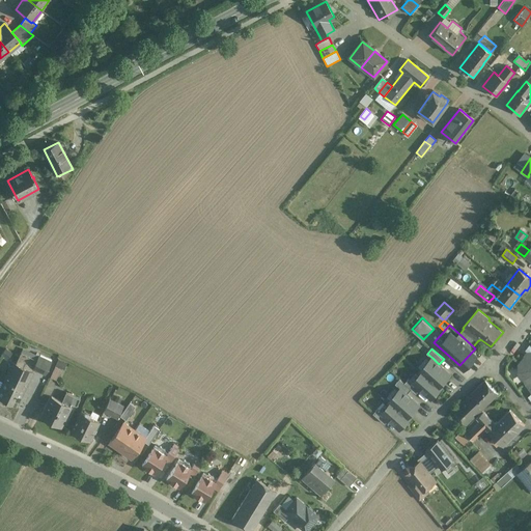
[(530,350),(526,357),(520,365),(520,372),(527,382),(526,382),(530,388),(530,350)]
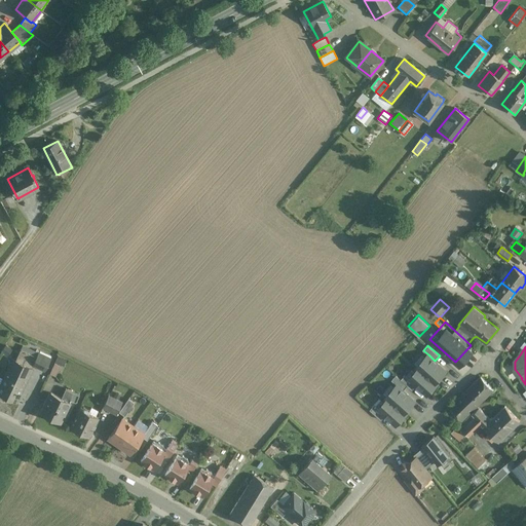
[(36,357),(21,349),(15,361),(32,368),(34,365),(33,365),(36,357)]
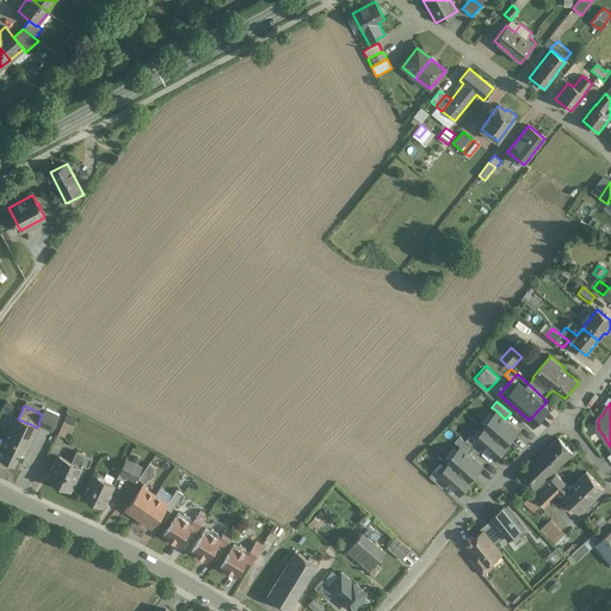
[(59,417),(44,409),(42,414),(38,424),(39,424),(53,430),(59,417)]
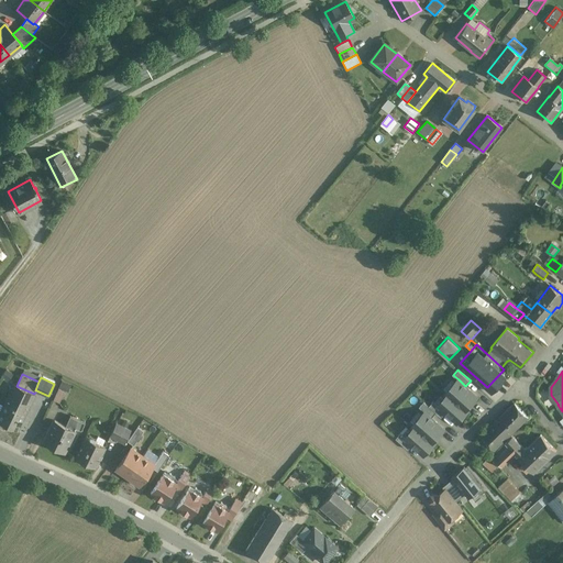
[(465,386),(459,379),(452,385),(472,403),(477,397),(465,386)]
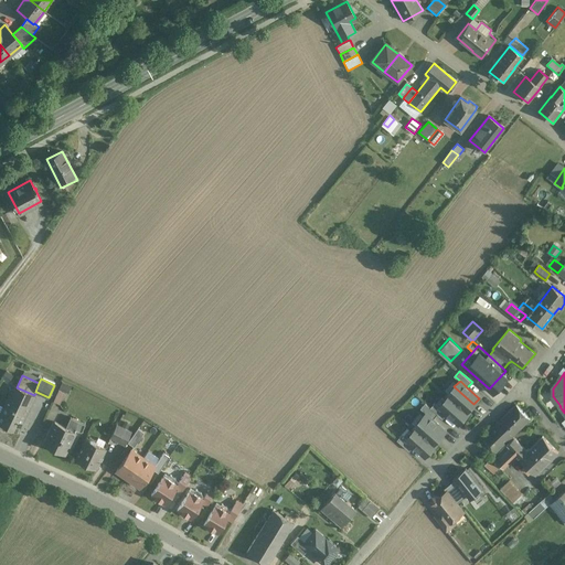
[(14,386),(0,414),(0,423),(17,432),(34,395),(17,387),(14,386)]
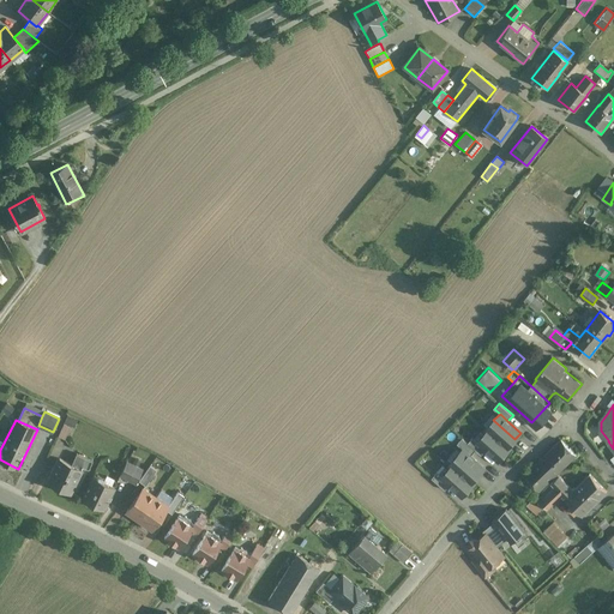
[(510,446),(515,439),(493,420),(486,428),(488,431),(507,447),(510,446)]
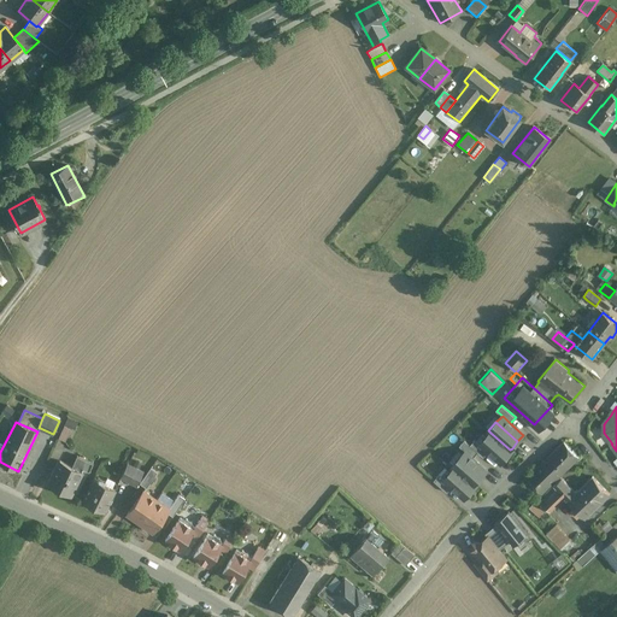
[(71,429),(64,427),(58,439),(65,441),(71,429)]
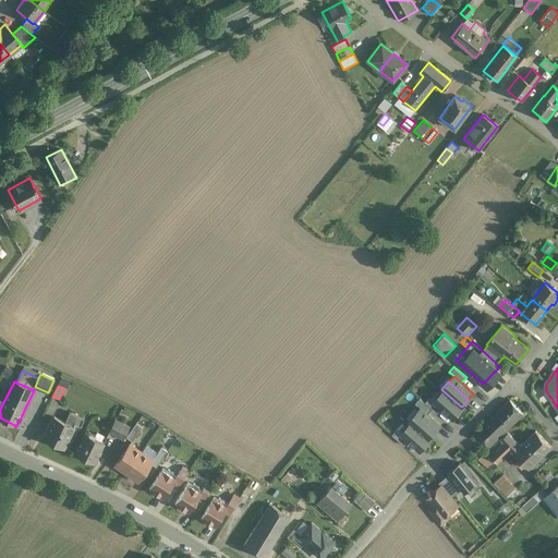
[(463,405),(461,407),(444,391),(434,401),(443,409),(453,419),(464,407),(463,405)]
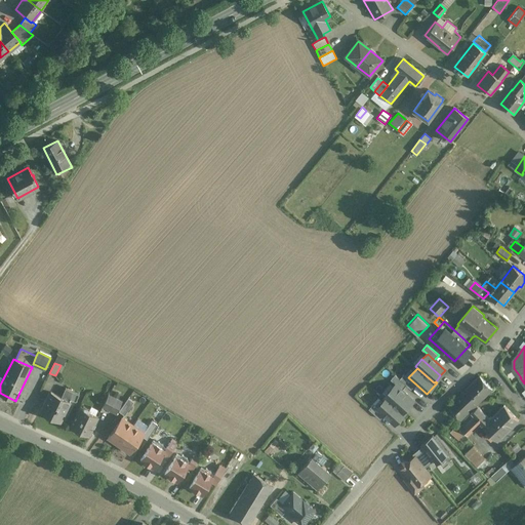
[(400,378),(396,374),(392,379),(396,385),(402,390),(407,385),(400,378)]
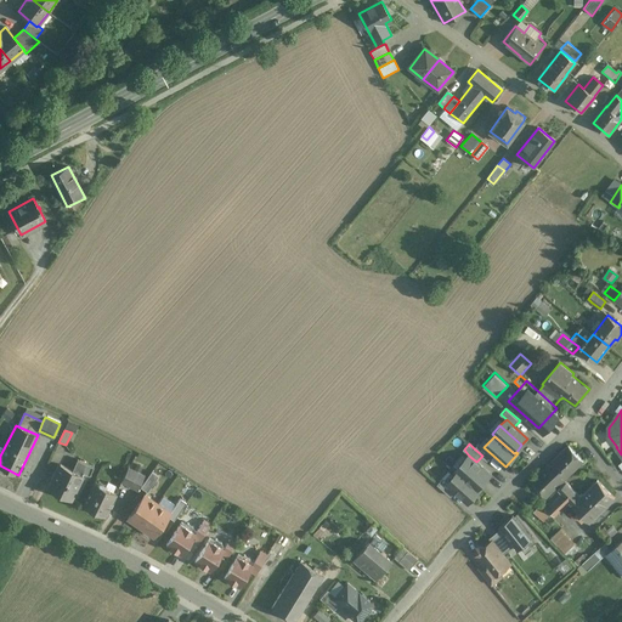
[(479,444),(474,448),(482,456),(488,461),(493,456),(484,447),(479,444)]
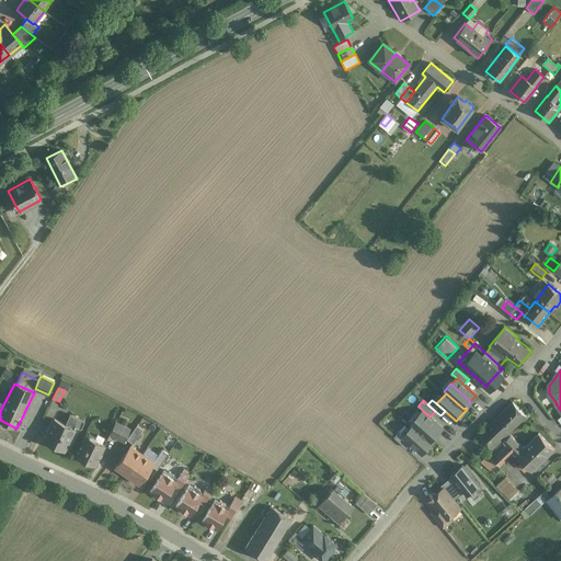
[(513,402),(479,434),(485,439),(493,448),(526,416),(513,402)]
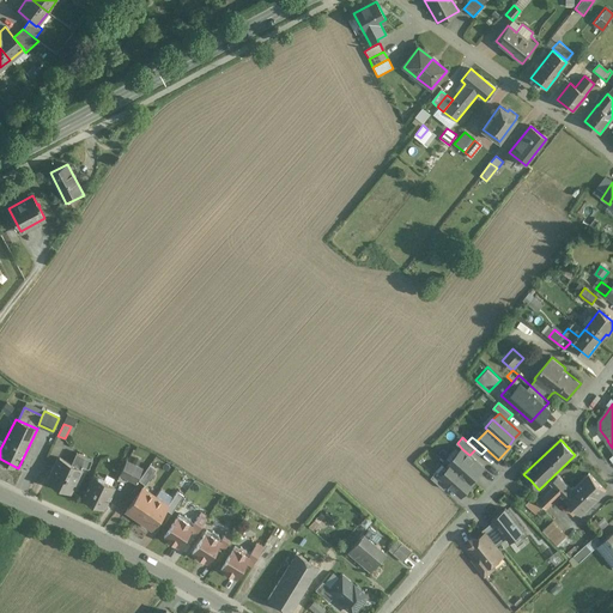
[(469,455),(462,449),(457,455),(479,474),(484,468),(469,455)]
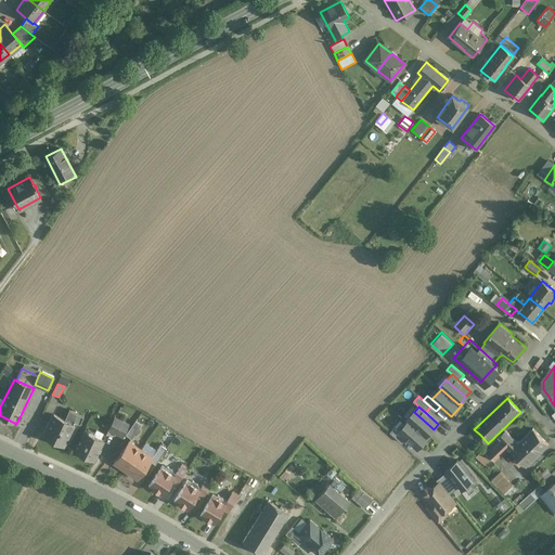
[(84,416),(69,410),(66,417),(80,424),(84,416)]
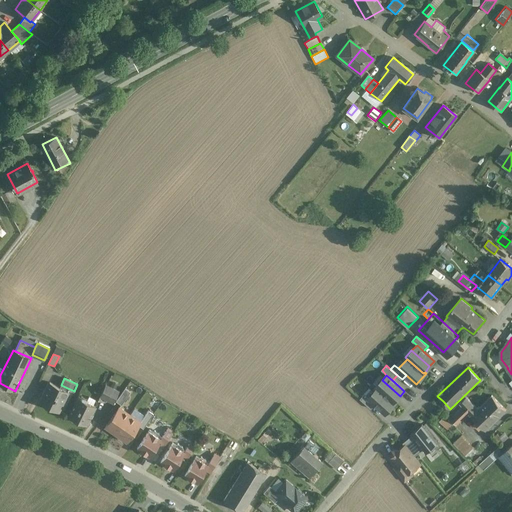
[(395,401),(400,396),(382,380),(375,387),(377,388),(393,403),(395,401)]
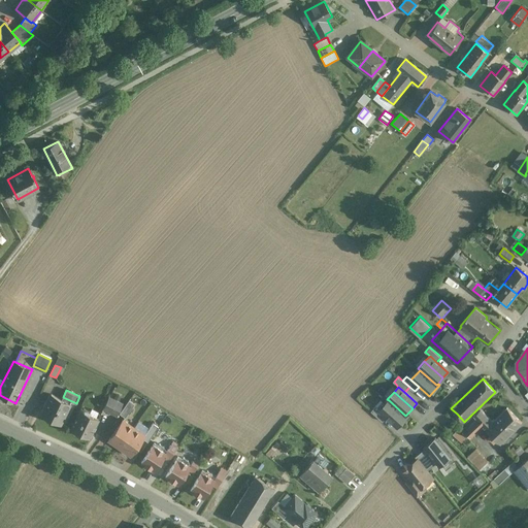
[(69,403),(51,394),(41,415),(60,424),(69,403)]
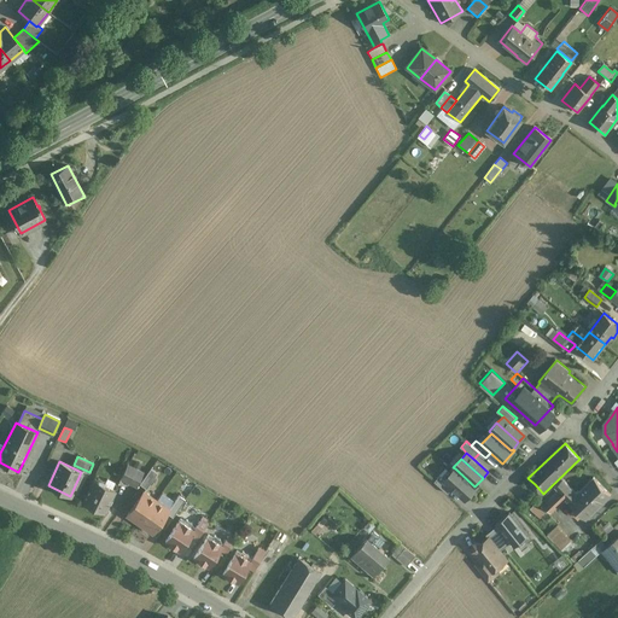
[(144,473),(127,465),(121,478),(136,487),(144,473)]
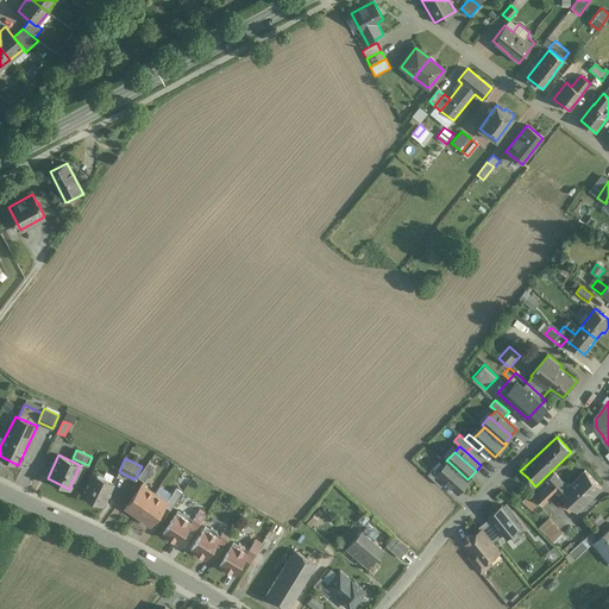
[(149,462),(138,477),(144,482),(155,466),(149,462)]
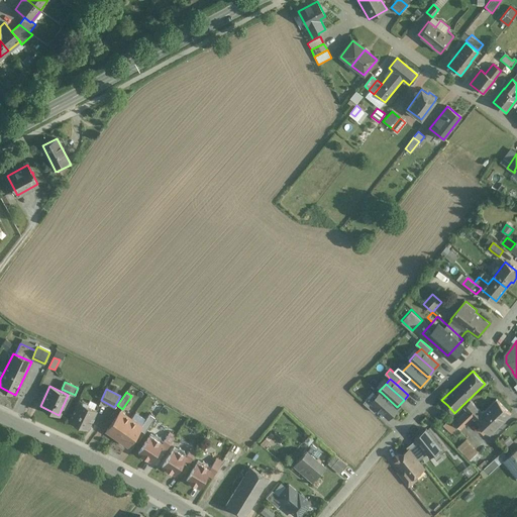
[(400,407),(399,405),(397,407),(381,392),(372,402),(379,408),(390,418),(400,407)]
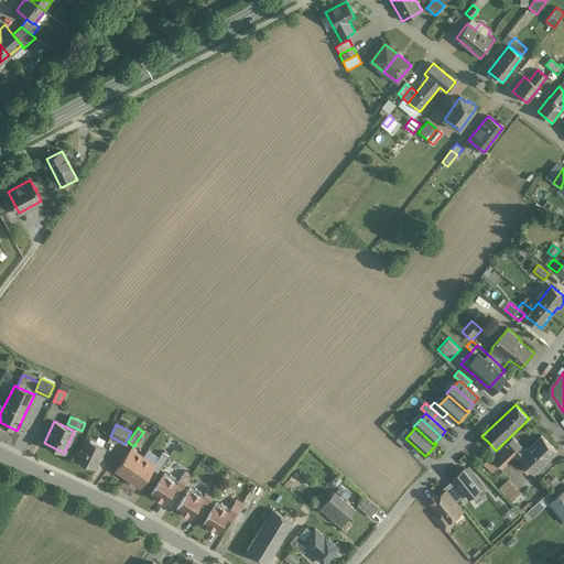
[(402,434),(398,440),(409,449),(413,445),(405,438),(402,434)]
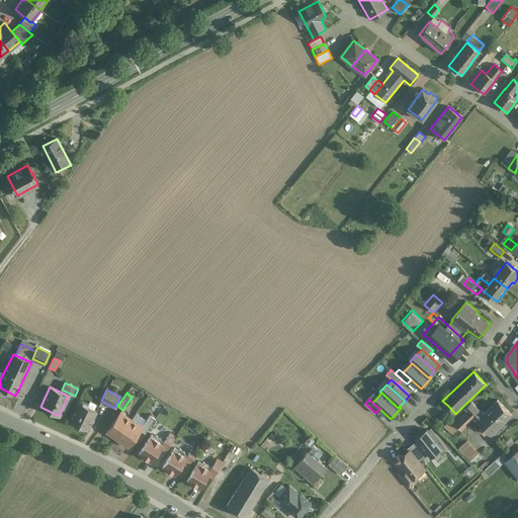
[(448,406),(442,401),(438,405),(443,411),(448,406)]
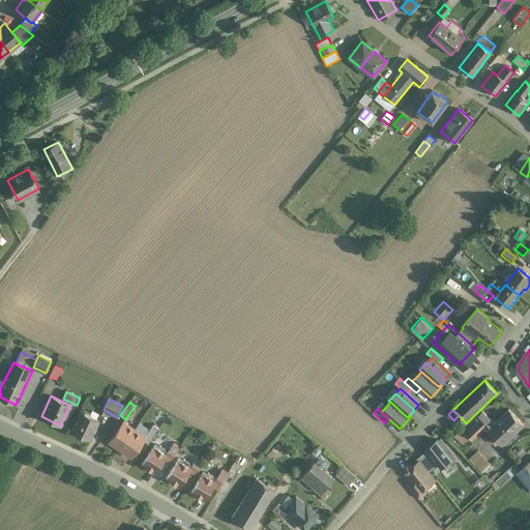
[(98,420),(81,411),(70,431),(89,439),(98,420)]
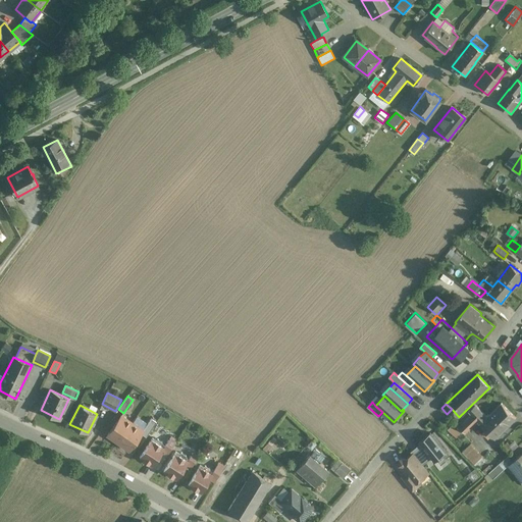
[(500,405),(487,417),(475,405),(469,411),(472,414),(478,421),(494,438),(515,418),(503,405),(500,405)]
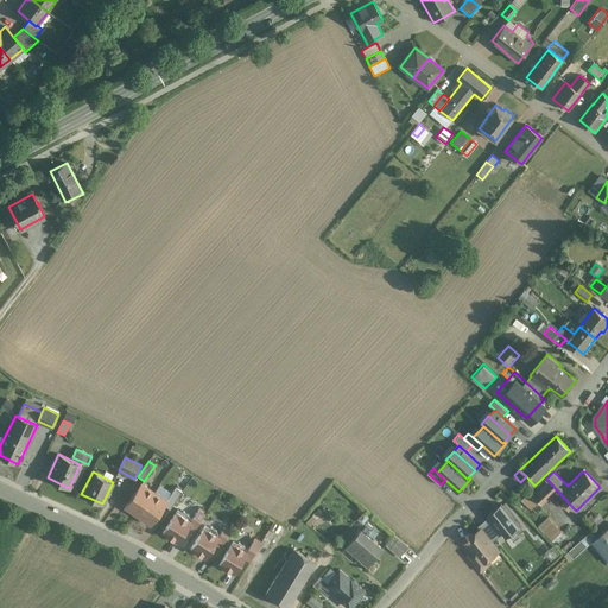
[(550,482),(534,496),(543,505),(557,491),(550,482)]
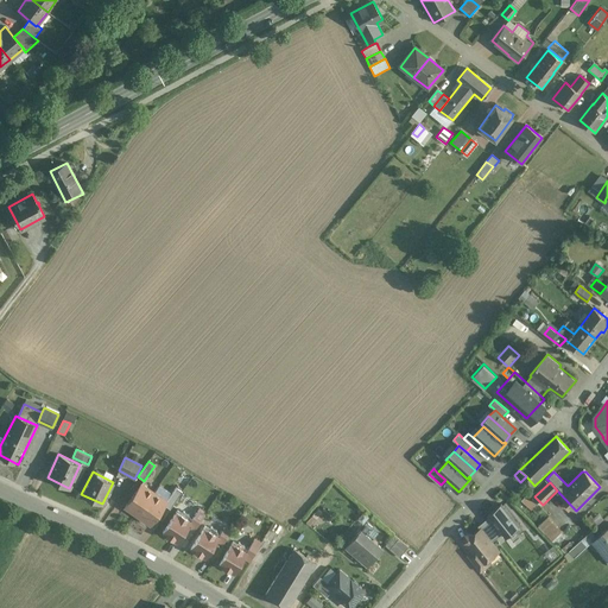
[(141,483),(125,507),(138,515),(154,493),(141,483)]
